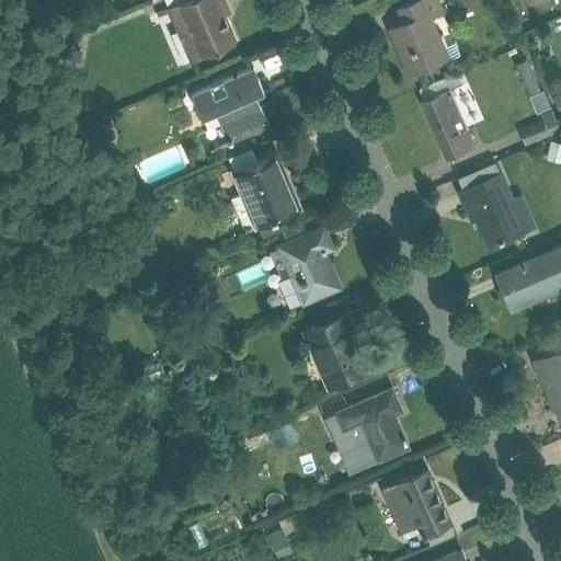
[(184,66),(236,45),(226,20),(230,18),(222,0),(193,0),(168,11),(178,35),(171,37),(184,66)]
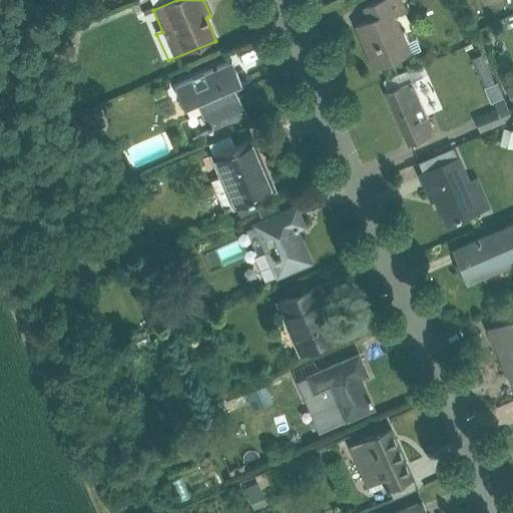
[(376,72),(412,57),(407,46),(410,45),(405,34),(403,35),(396,20),(407,15),(400,0),(389,0),(368,9),(374,22),(356,29),(376,72)]
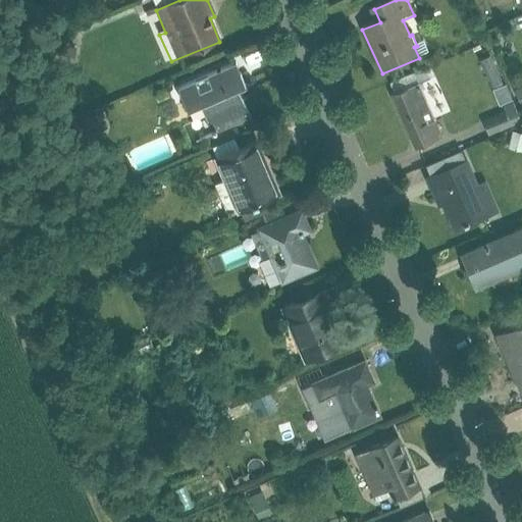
[(492,91),(503,86),(489,57),(479,62),(492,91)]
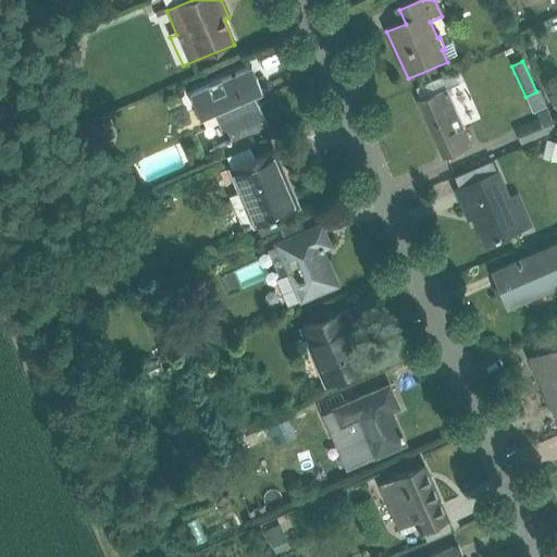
[(255,97),(262,94),(252,70),(189,96),(200,119),(213,113),(227,146),(268,128),(255,97)]
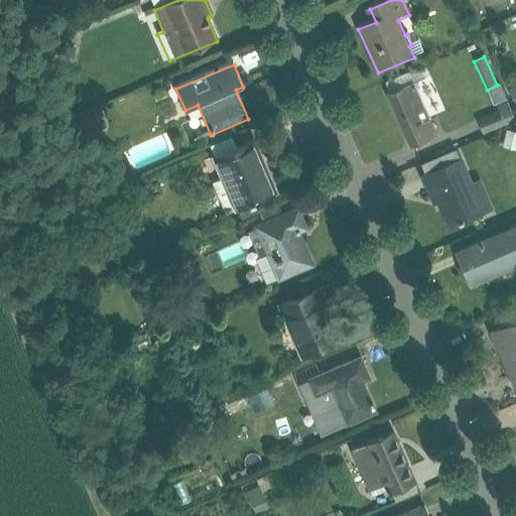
[(410,150),(437,138),(414,86),(387,97),(410,150)]
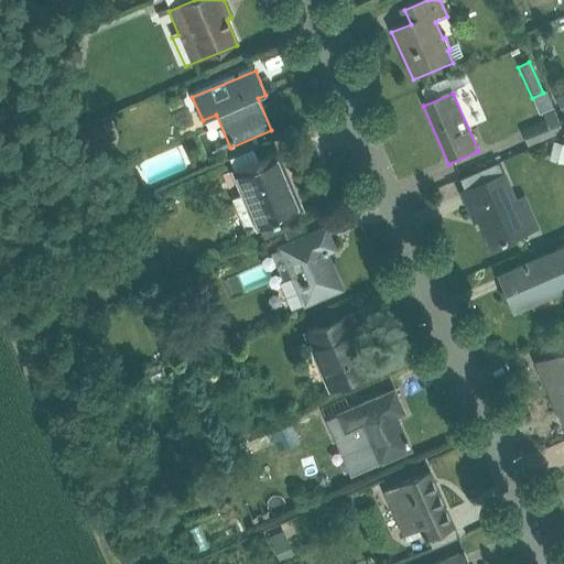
[(546,95),(532,100),(539,118),(554,111),(546,95)]
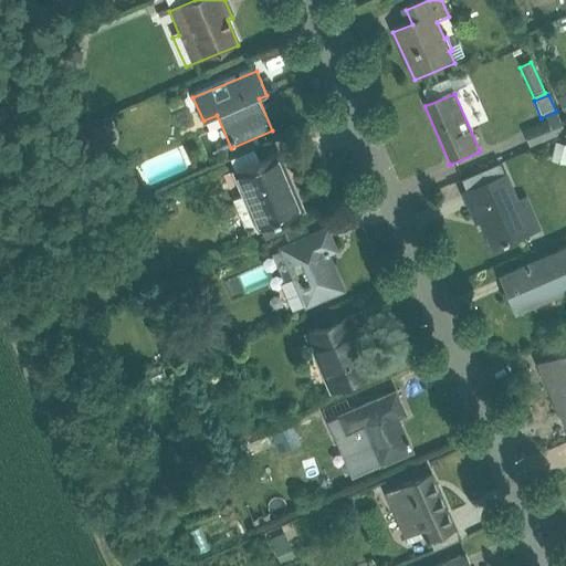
[(523,134),(531,152),(565,136),(556,114),(546,117),(547,124),(523,134)]
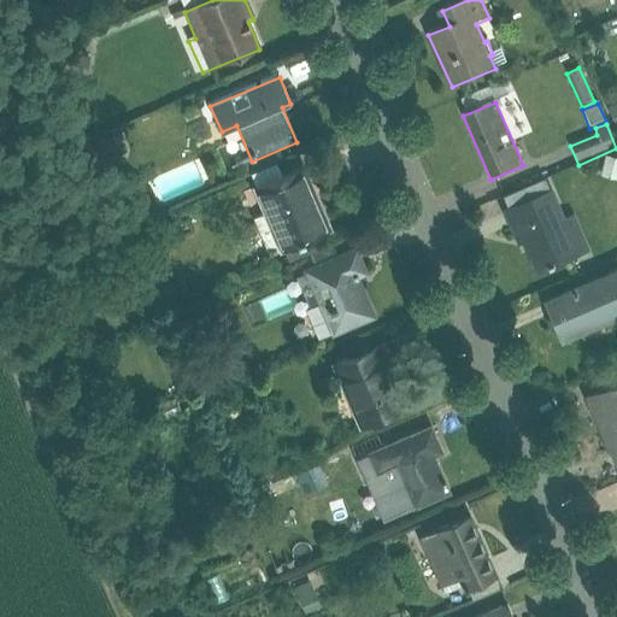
[(84,150),(94,170),(122,158),(113,136),(84,150)]
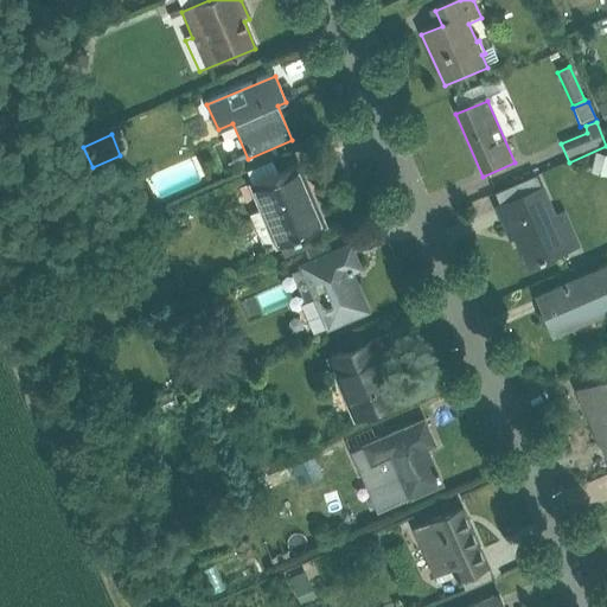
[(592,176),(606,179),(606,158),(596,157),(592,176)]
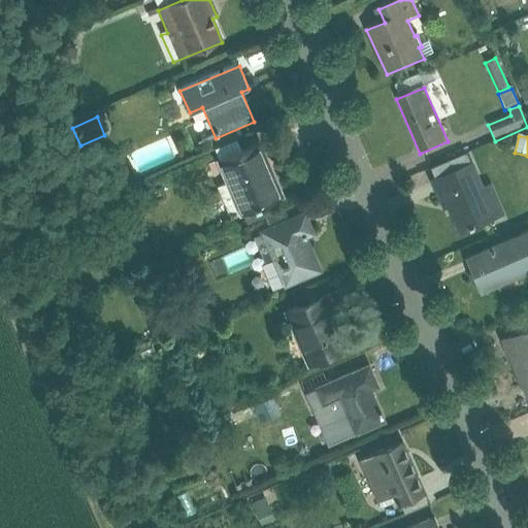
[(270,204),(283,199),(260,146),(217,165),(226,187),(218,190),(231,222),(242,218),(246,227),(275,216),(270,204)]
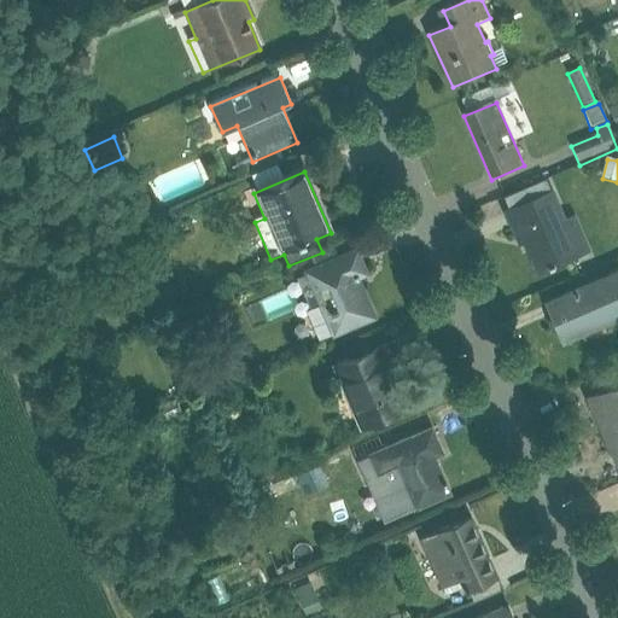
[(551,272),(590,254),(575,217),(566,221),(554,194),(507,215),(520,246),(526,244),(540,274),(549,270),(551,272)]
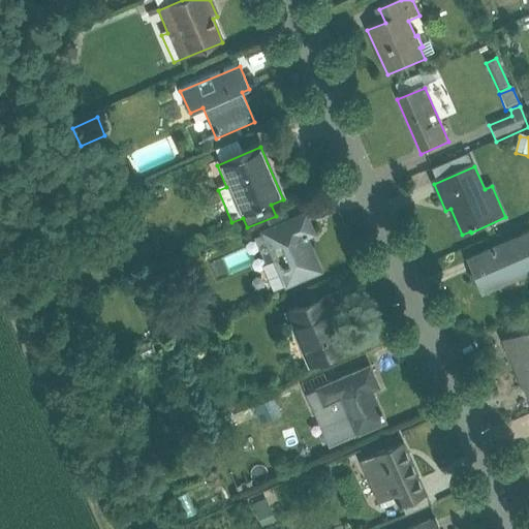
[(313,237),(305,218),(261,237),(261,238),(254,240),(266,267),(265,268),(269,279),(268,281),(273,293),(320,274),(307,242),(308,239),(313,237)]
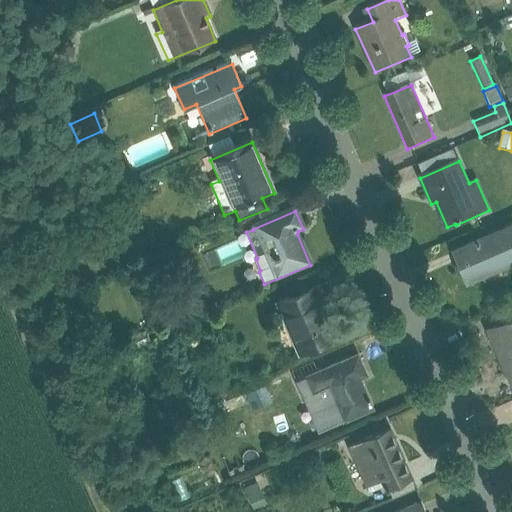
[(511,266),(511,230),(454,255),(467,286),(511,266)]
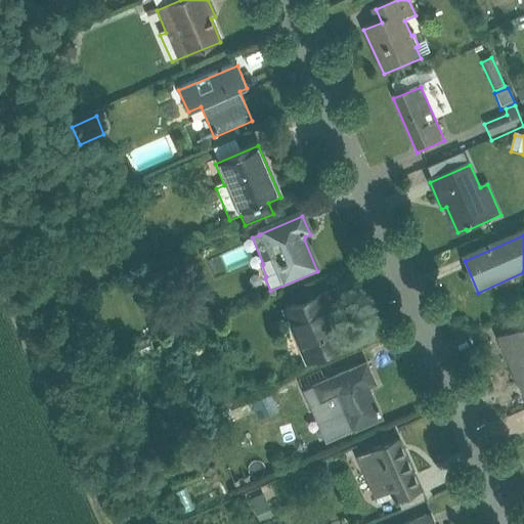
[(130,252),(135,263),(151,256),(146,244),(130,252)]
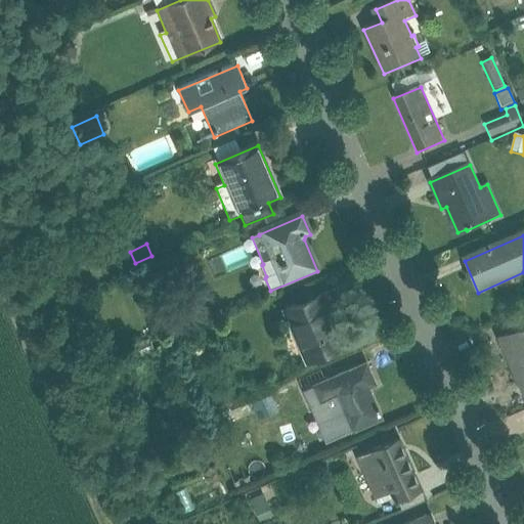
[(305,365),(343,349),(326,312),(332,310),(325,295),(281,312),(305,365)]
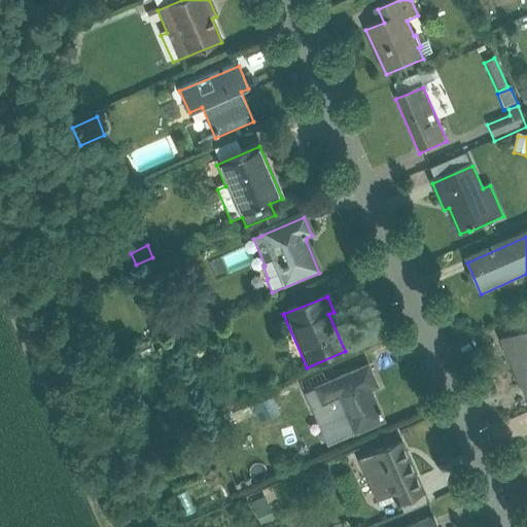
[(526,401),(526,329),(500,342),(526,401)]
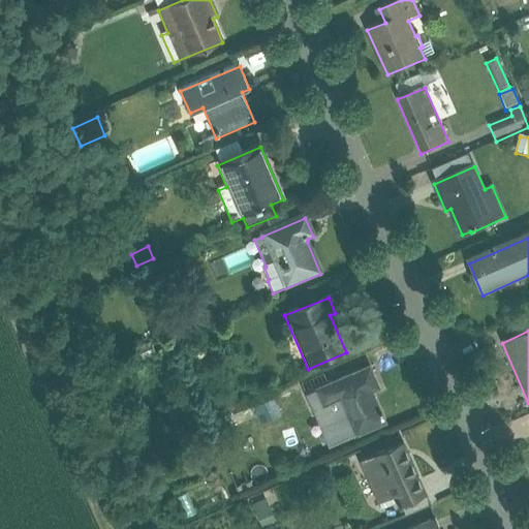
[(379,391),(370,369),(314,393),(321,409),(314,412),(329,448),(353,438),(354,439),(385,426),(373,395),(379,391)]
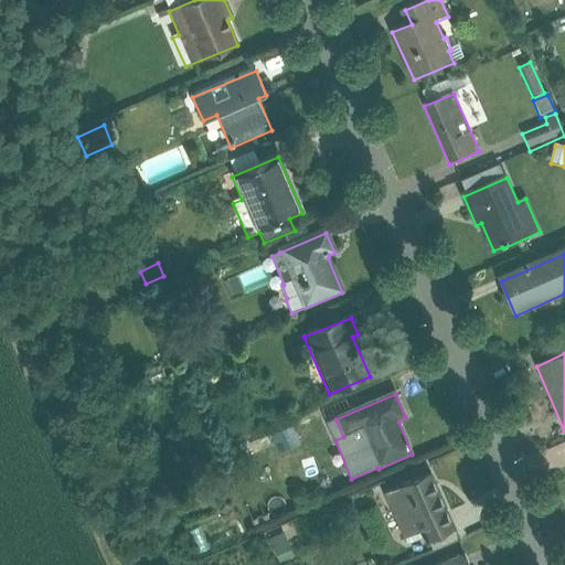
[(301,449),(292,430),(270,440),(279,458),(301,449)]
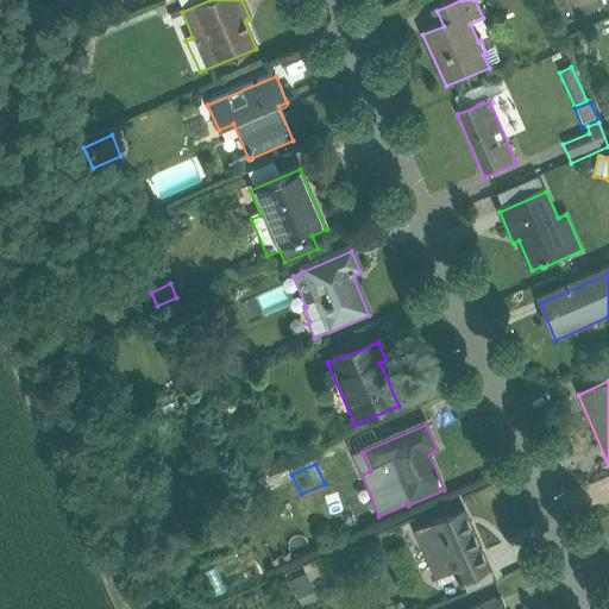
[(608,481),(589,488),(595,504),(608,500),(608,481)]
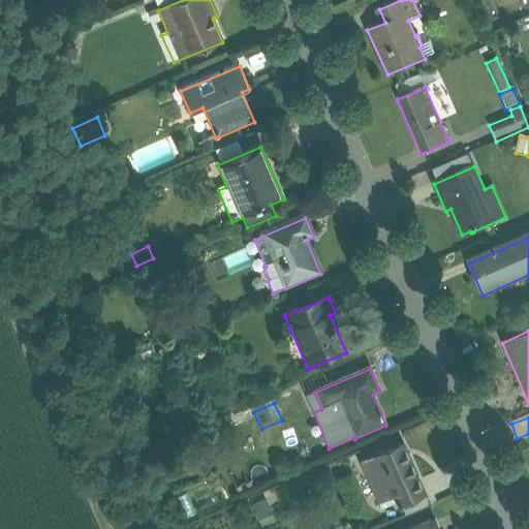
[(398,510),(427,498),(403,444),(360,464),(378,505),(380,504),(383,510),(396,505),(398,510)]
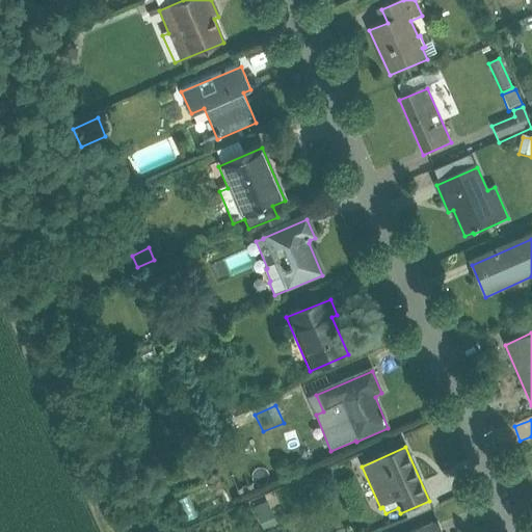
[(267,504),(254,510),(262,531),(266,531),(277,527),(267,504)]
